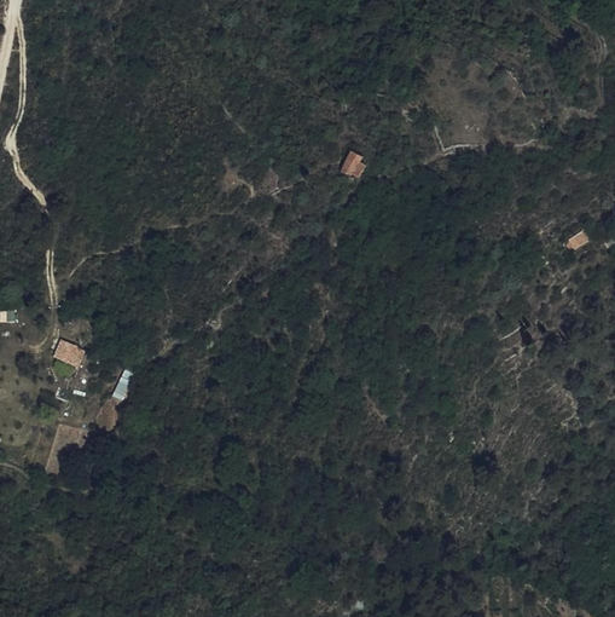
[(350,173),(355,176),(363,165),(358,161),(361,157),(350,150),(338,168),(349,176),(350,173)]
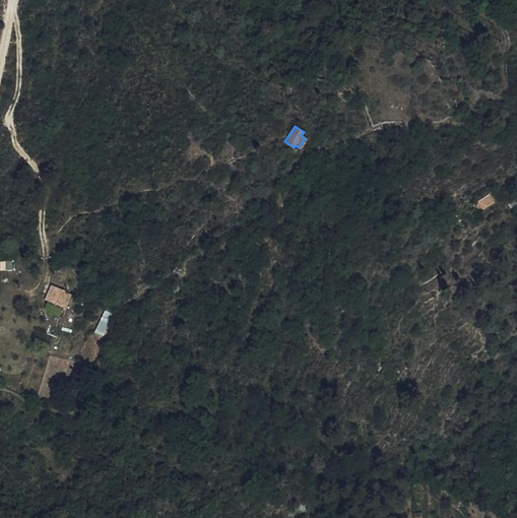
[(475,204),(478,202),(487,195),(489,194),(487,192),(473,202),(475,204)]
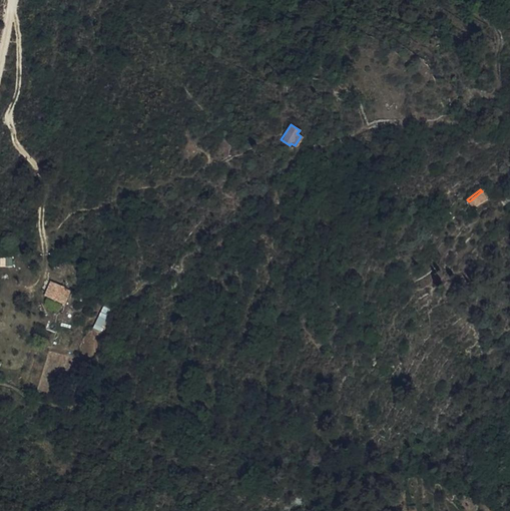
[(480,192),(472,199),(477,206),(485,199),(480,192)]
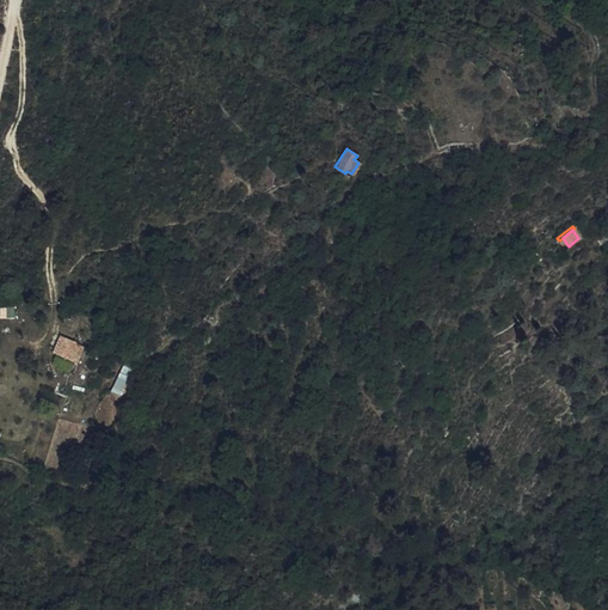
[(57,334),(50,349),(62,354),(67,339),(57,334)]
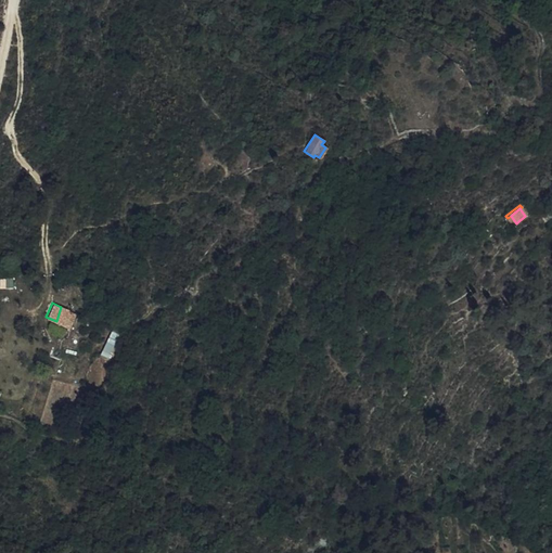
[(67,323),(72,311),(61,307),(56,321),(69,328),(71,324),(67,323)]
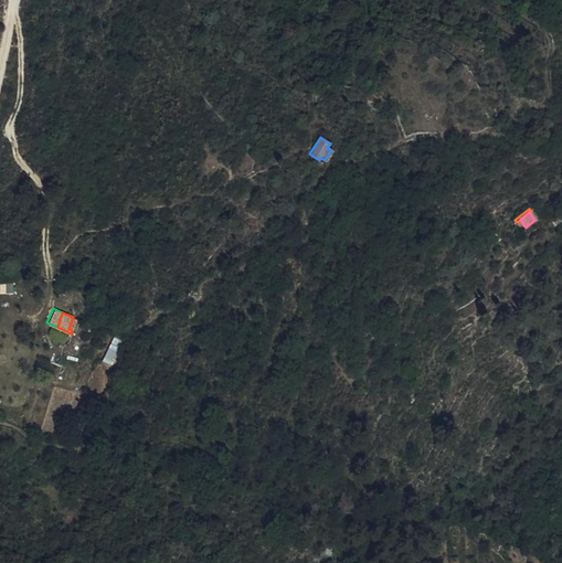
All buildings are outlined.
